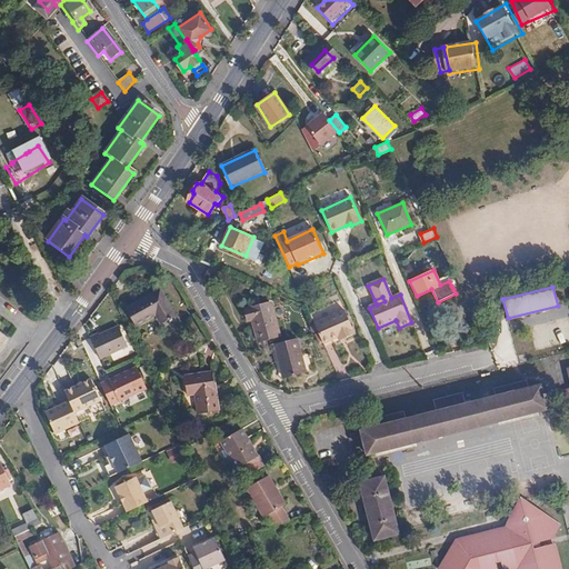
[(177,317),(161,290),(128,310),(138,327),(159,316),(163,325),(177,317)]
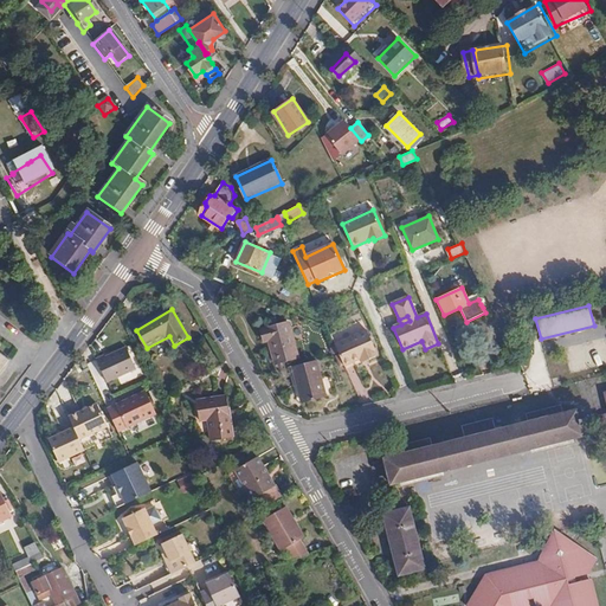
[(297,354),(288,320),(260,328),(264,339),(269,337),(275,361),(297,354)]
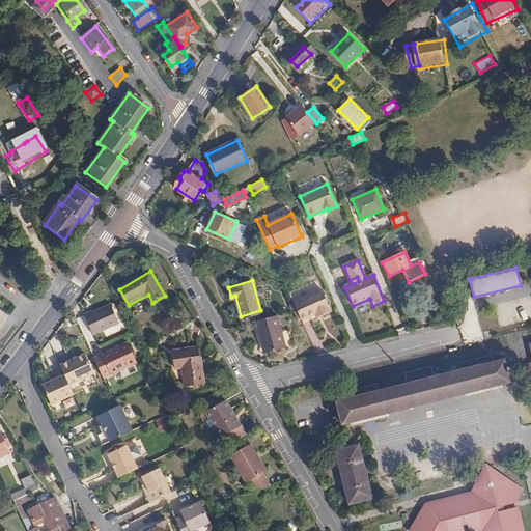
[(322,290),(294,303),(296,307),(302,322),(316,315),(322,313),(323,316),(332,312),(322,290)]
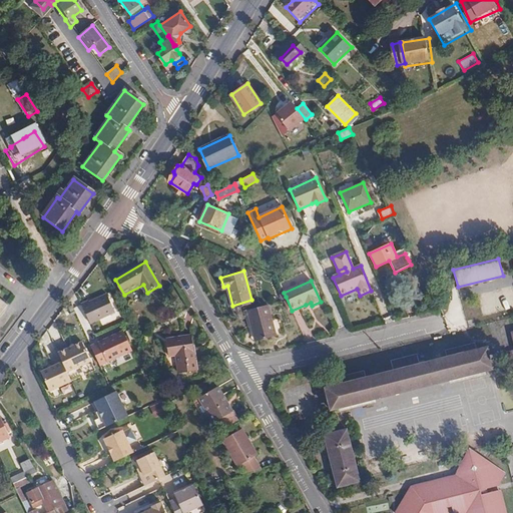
[(512,285),(501,289),(511,319),(512,317),(512,285)]
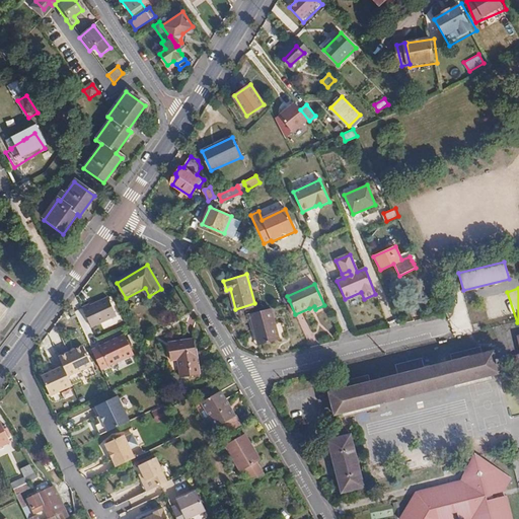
[(83,309),(91,327),(117,316),(107,298),(83,309)]
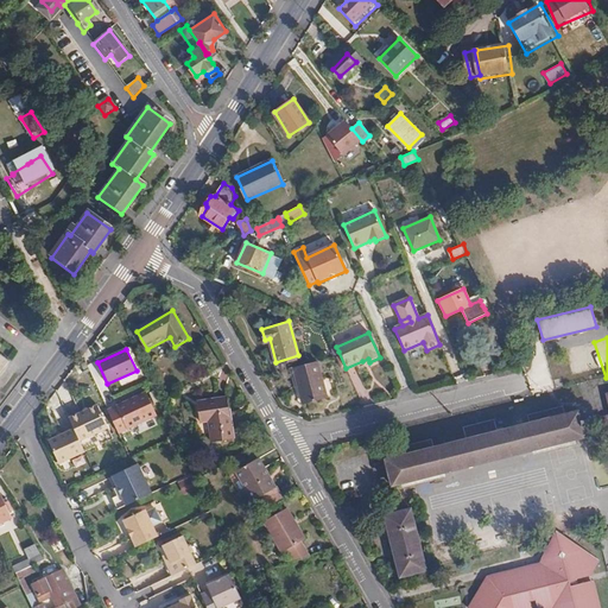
[(314,360),(289,368),(295,385),(296,384),(303,404),(324,397),(314,360)]
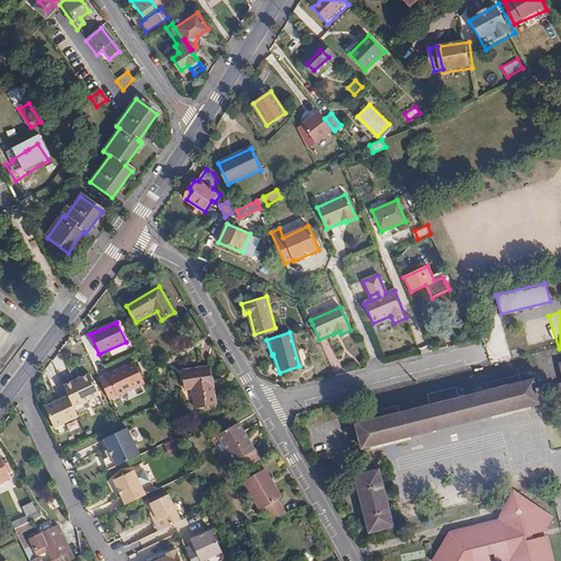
[(135,359),(107,373),(117,393),(145,381),(135,359)]
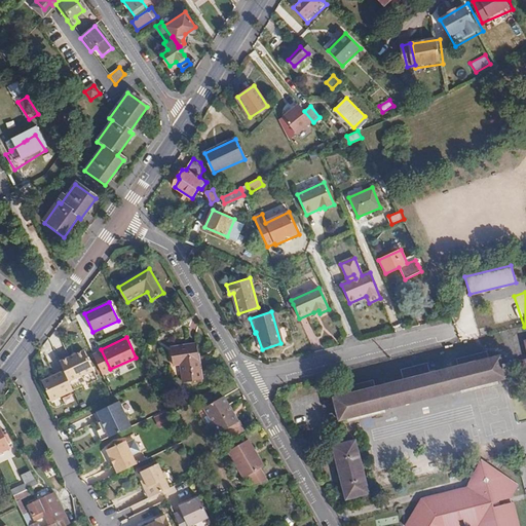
[(202,381),(197,346),(172,350),(174,367),(182,366),(184,384),(202,381)]
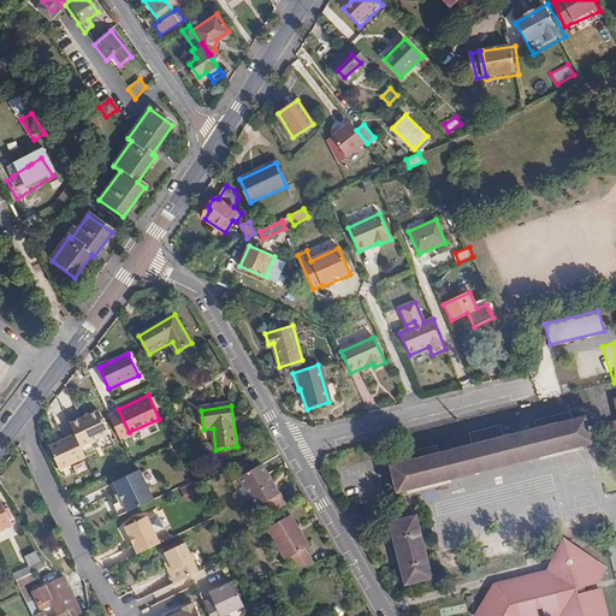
[(81,445),(87,456),(114,443),(99,408),(71,421),(76,432),(81,445)]
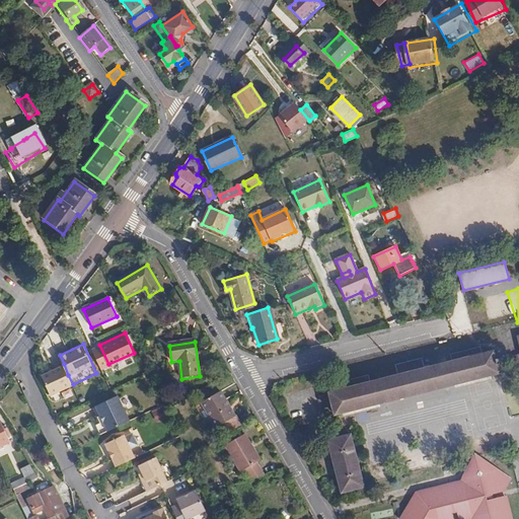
[(450,355),(452,362),(483,354),(480,347),(450,355)]
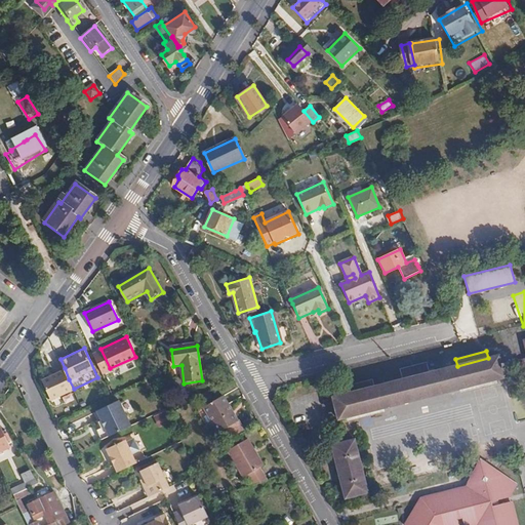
[(489,358),(495,381),(505,378),(502,369),(505,369),(503,363),(501,363),(499,355),(489,357),(489,358)]
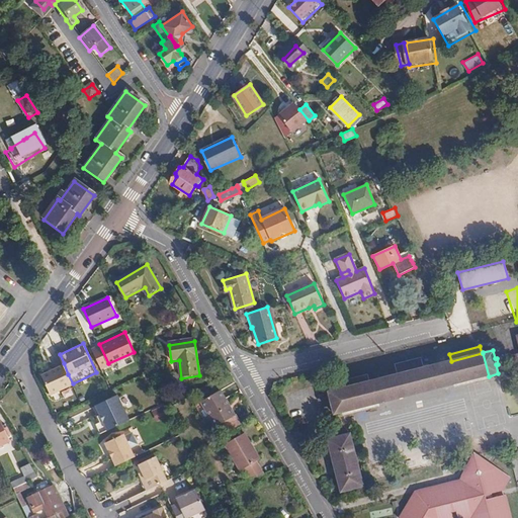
[(449,361),(455,384),(489,376),(483,353),(482,353),(451,361),(449,361)]
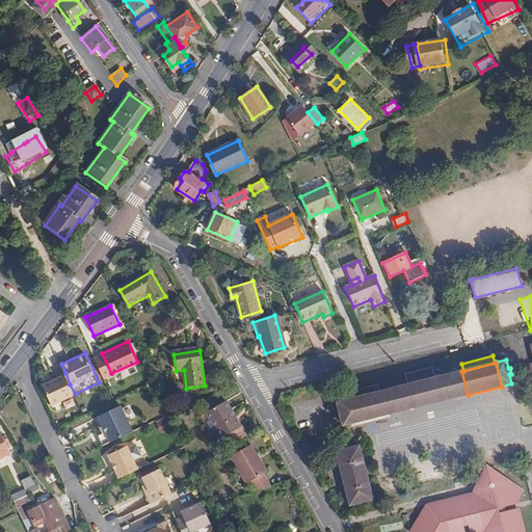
[(405,374),(408,386),(435,378),(432,368),(405,374)]
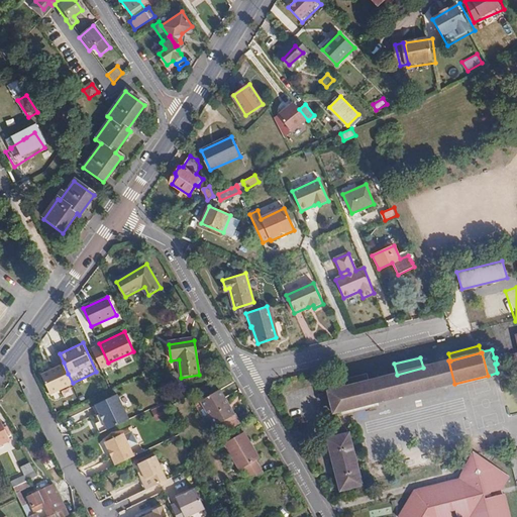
[(371,381),(378,404),(454,384),(448,360),(423,368),(397,375),(371,381)]
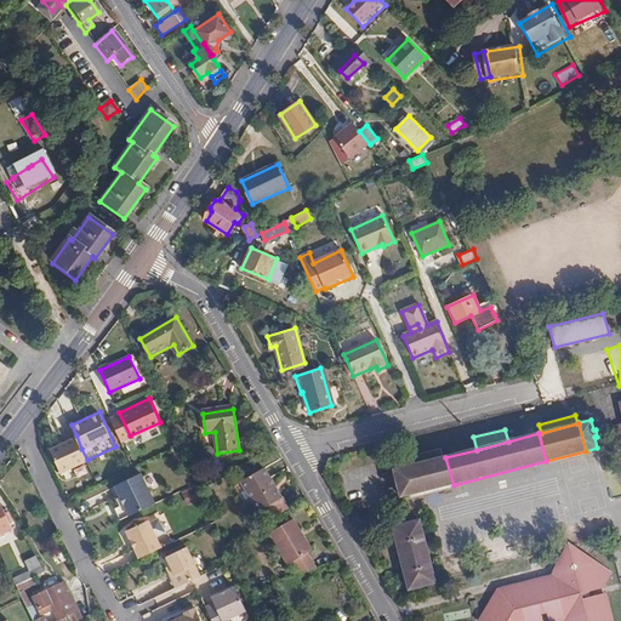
[(50,448),(62,471),(87,460),(81,449),(77,436),(50,448)]
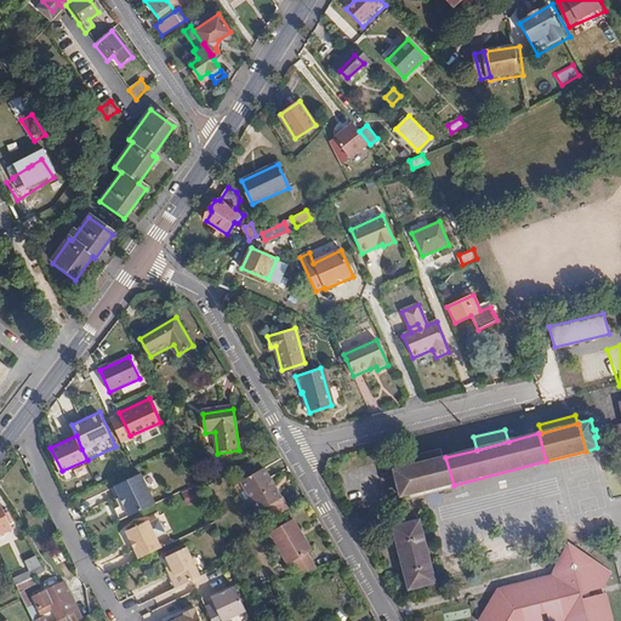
[(442,450),(406,460),(409,467),(444,459),(442,450)]
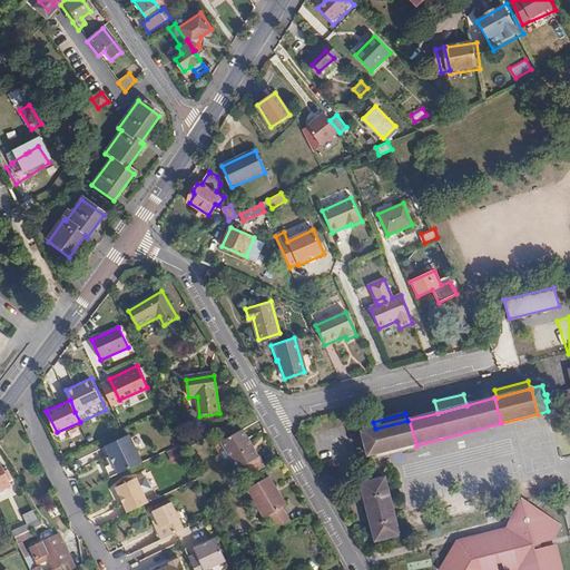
[(373,430),(380,454),(416,445),(409,420),(408,421),(375,429),(373,430)]
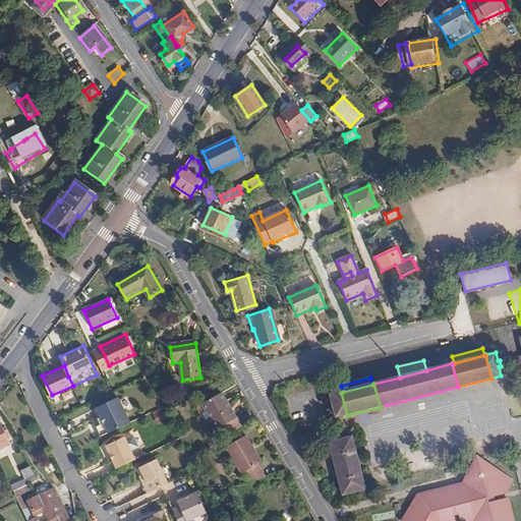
[(64,401),(73,397),(70,391),(62,394),(64,401)]
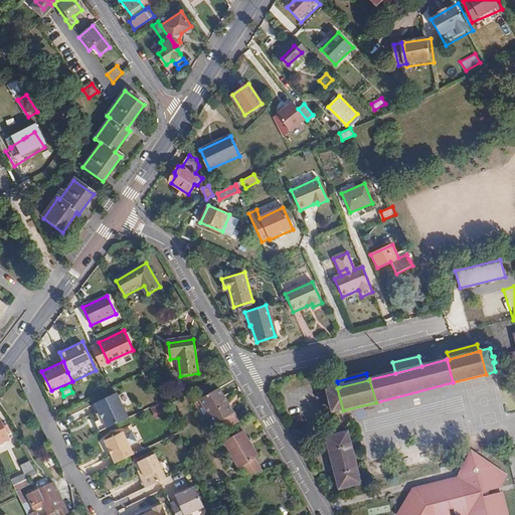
[(342,410),(343,410),(337,388),(328,390),(334,412),(342,410)]
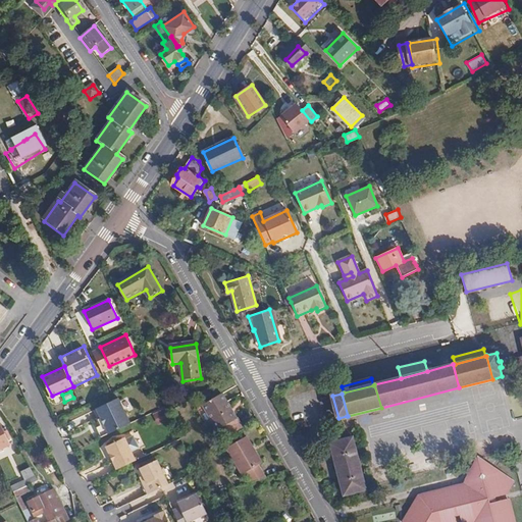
[(96,426),(101,436),(128,423),(124,415),(126,414),(118,397),(97,408),(101,416),(104,422),(101,424),(96,426)]
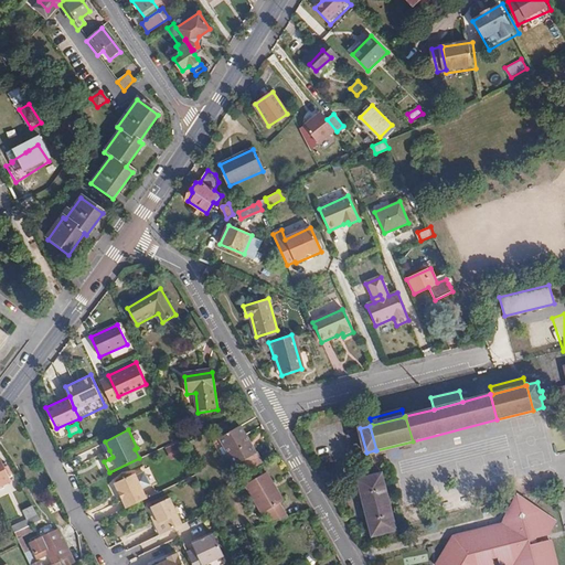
[(256,458),(240,429),(221,440),(237,470),(256,458)]
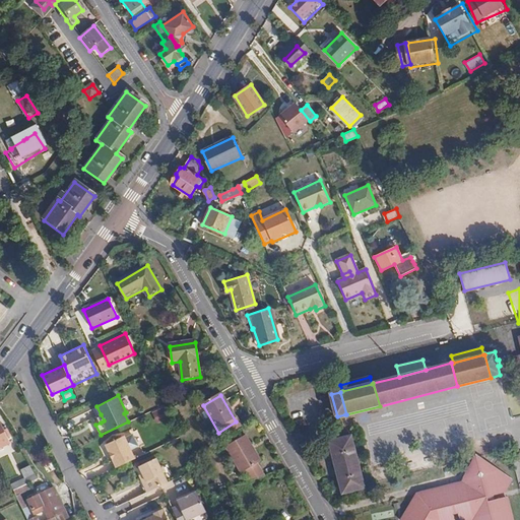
[(160,408),(152,411),(157,424),(166,419),(160,408)]
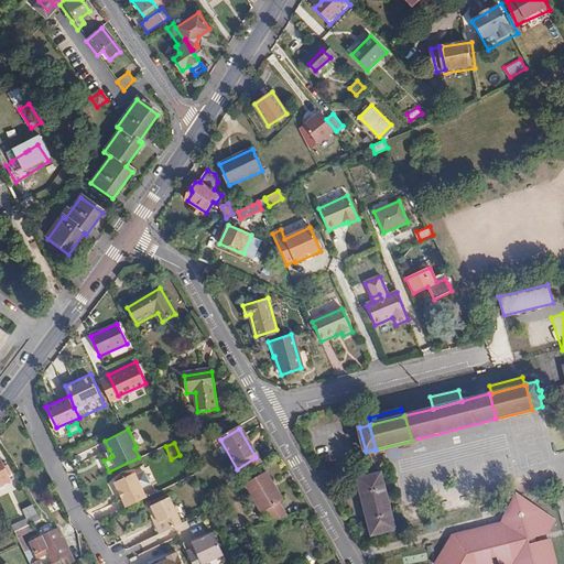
[(0,459),(0,485),(10,480),(7,475),(10,473),(7,466),(3,467),(1,463),(0,459)]
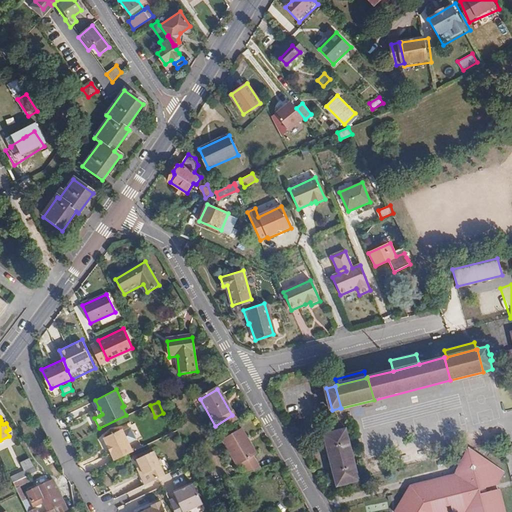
[(104,437),(115,459),(133,451),(122,428),(104,437)]
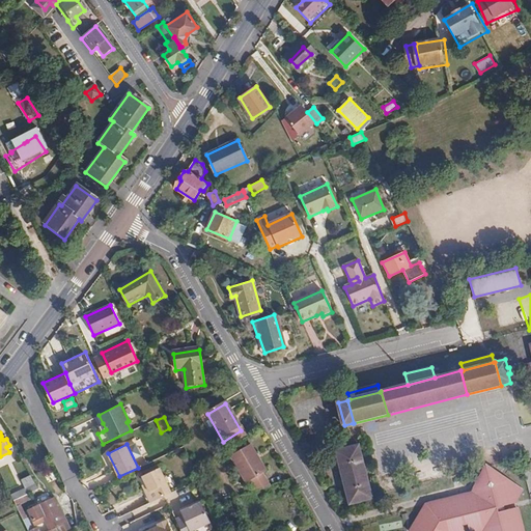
[(256,455),(250,445),(230,456),(250,493),(273,485),(264,472),(254,456),(256,455)]
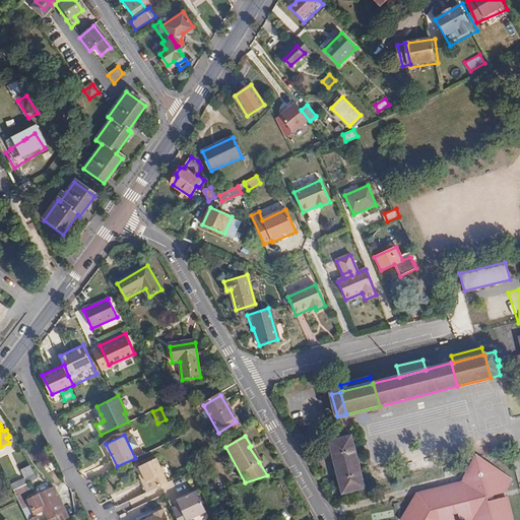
[(364,491),(350,437),(328,442),(342,496),(364,491)]
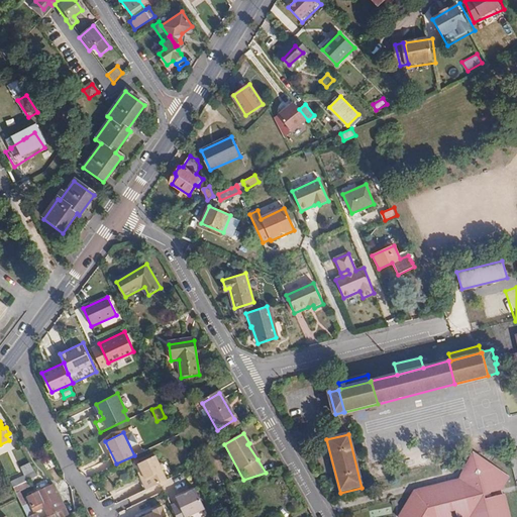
[(142,479),(147,489),(167,480),(168,480),(163,471),(165,468),(163,462),(160,462),(156,454),(138,462),(142,470),(145,477),(142,479)]
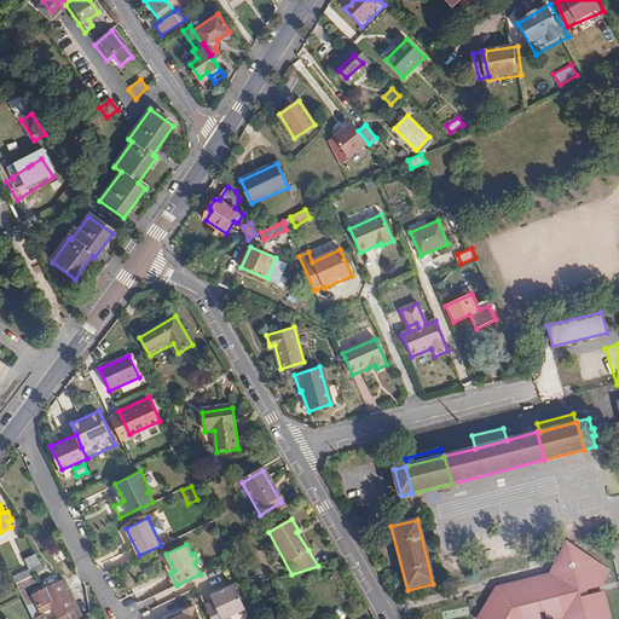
[(542,618),(541,612),(545,611),(548,618),(611,618),(603,593),(601,591),(589,594),(588,589),(599,585),(608,571),(570,544),(551,570),(497,586),(478,618),(476,618),(542,618)]
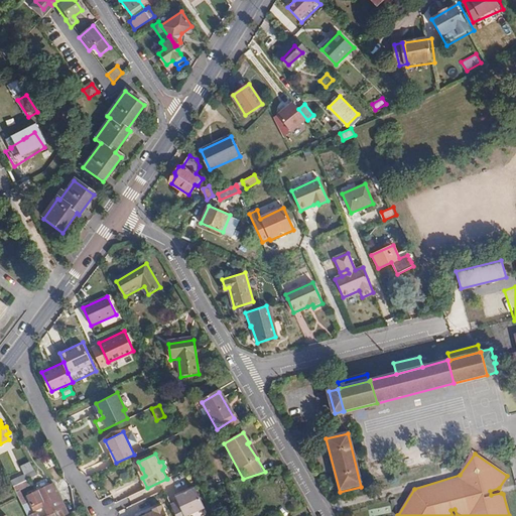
[(25,475),(12,480),(15,486),(37,476),(31,462),(21,466),(25,475)]
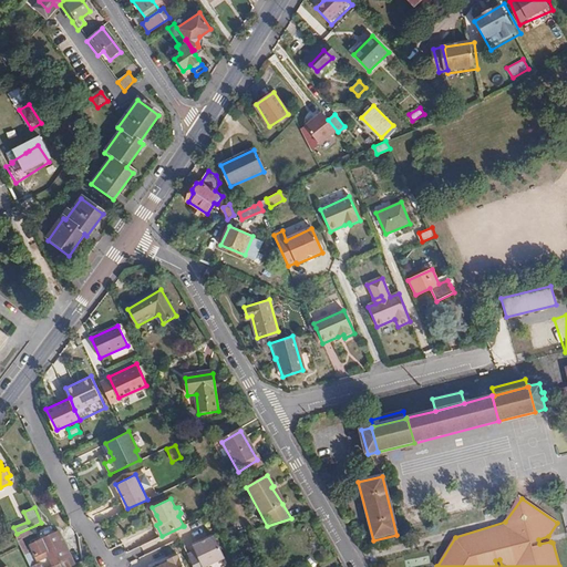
[(30,546),(35,557),(35,556),(47,552),(48,554),(63,546),(57,533),(30,546)]
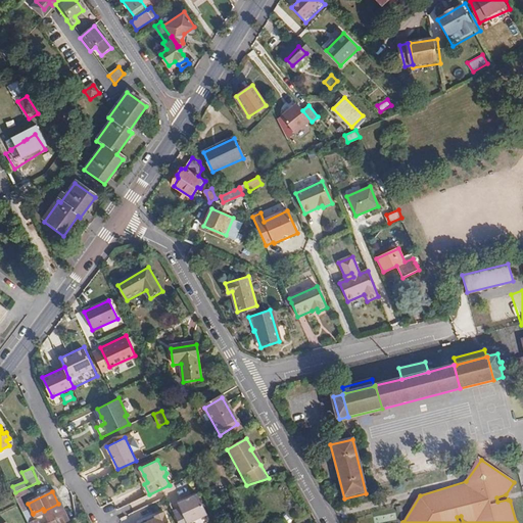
[(175,511),(180,522),(188,522),(207,514),(198,494),(179,504),(181,508),(175,511)]
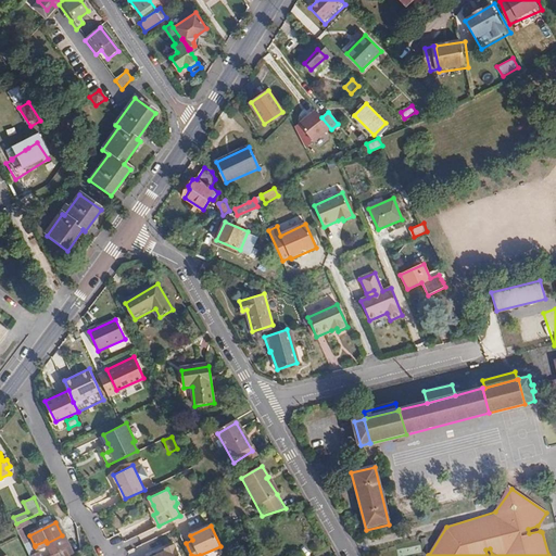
[(68,548),(62,535),(47,543),(53,555),(68,548)]
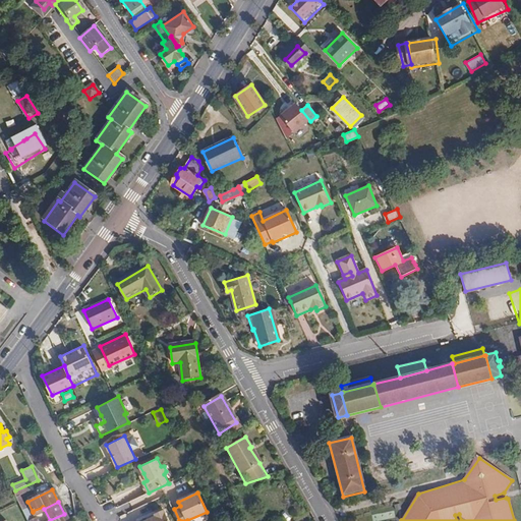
[(170,520),(165,510),(156,514),(157,516),(145,520),(170,520)]
